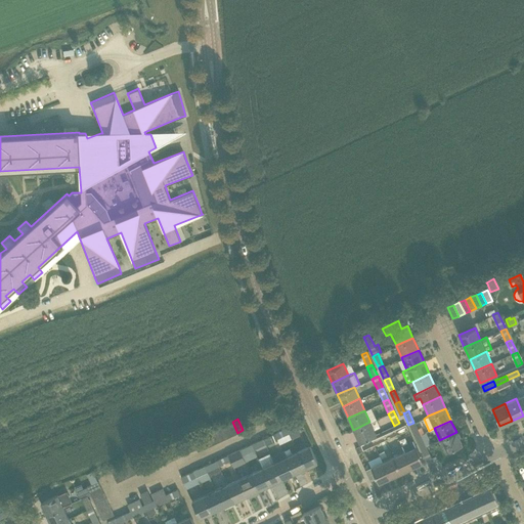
[(231,435),(237,433),(232,422),(226,425),(231,435)]
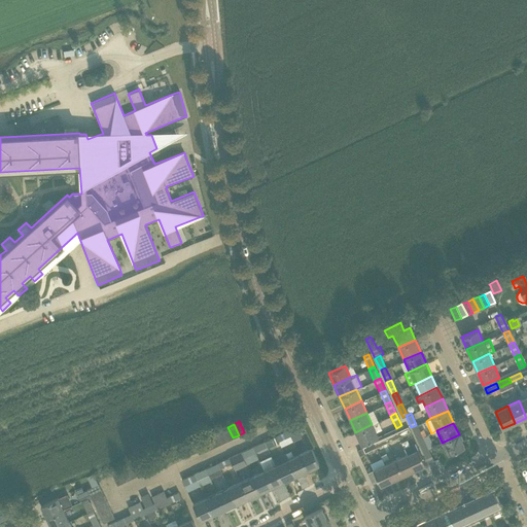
[(300,424),(287,430),(290,434),(302,429),(300,424)]
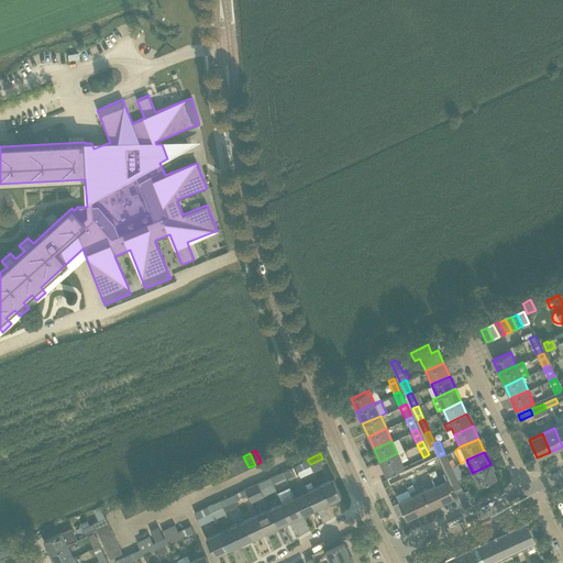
[(385,474),(404,466),(397,453),(379,462),(385,474)]
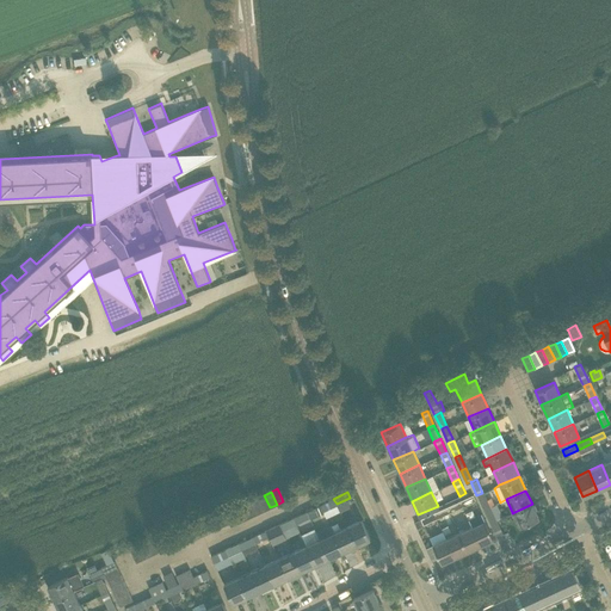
[(482,493),(476,495),(483,510),(489,507),(487,501),(482,493)]
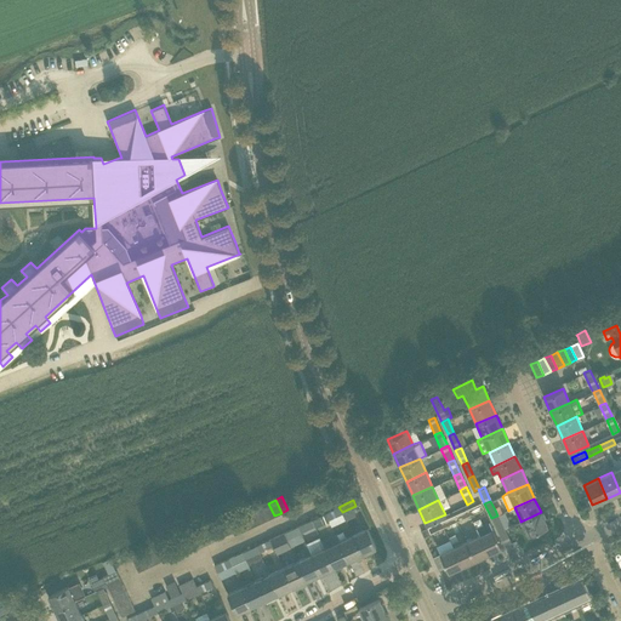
[(468,514),(482,508),(479,502),(466,508),(468,514)]
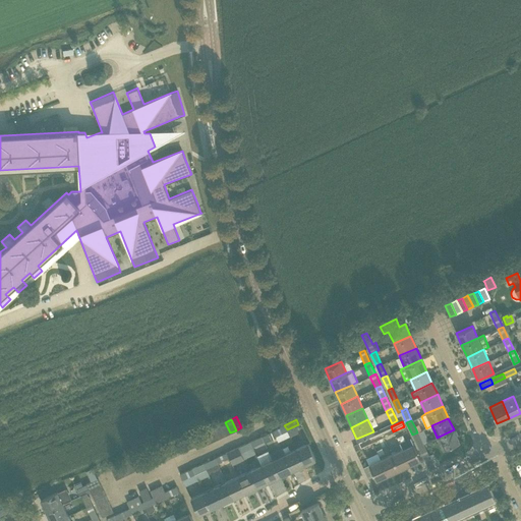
[(225,422),(219,424),(225,436),(230,432),(225,422)]
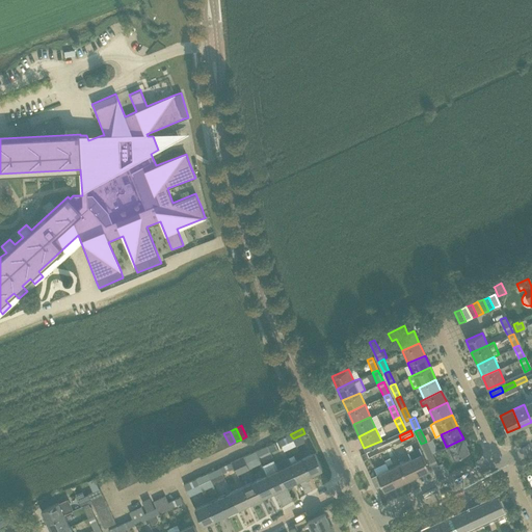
[(223,448),(230,445),(223,433),(218,436),(223,448)]
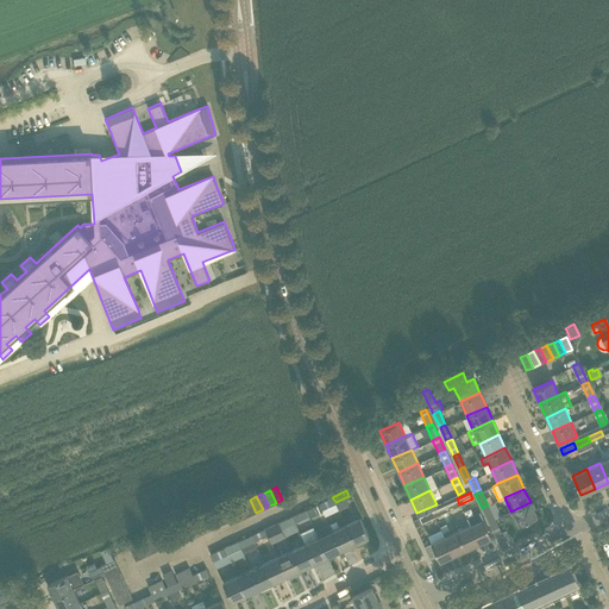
[(336,502),(332,497),(319,503),(321,509),(328,506),(336,502)]
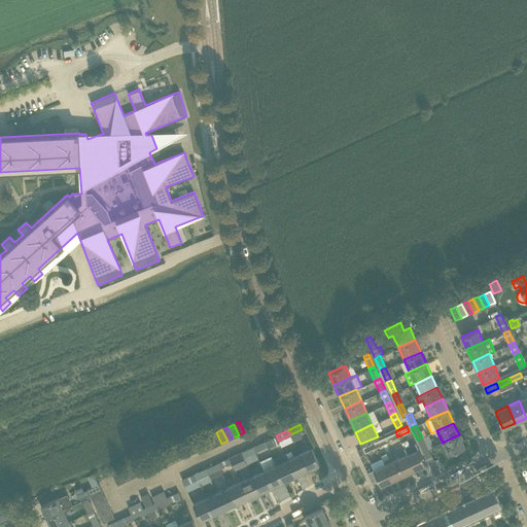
[(395,431),(384,436),(387,442),(397,436),(395,431)]
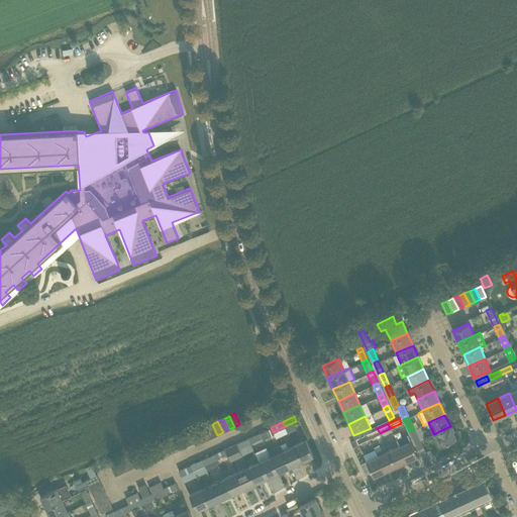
[(212,424),(207,426),(212,437),(217,435),(212,424)]
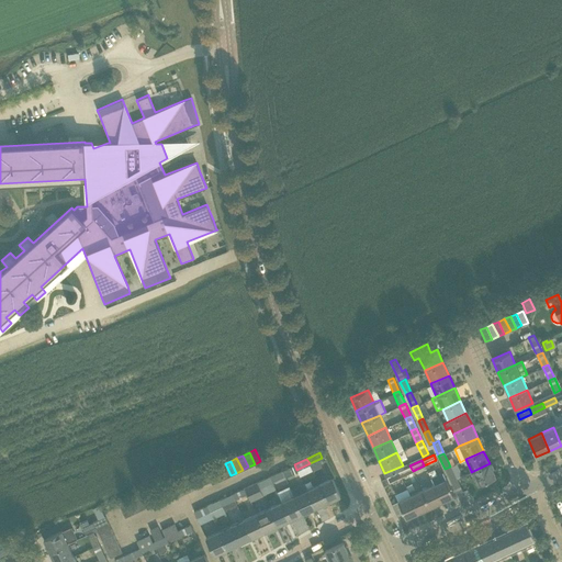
[(225,463),(218,467),(224,479),(231,475),(225,463)]
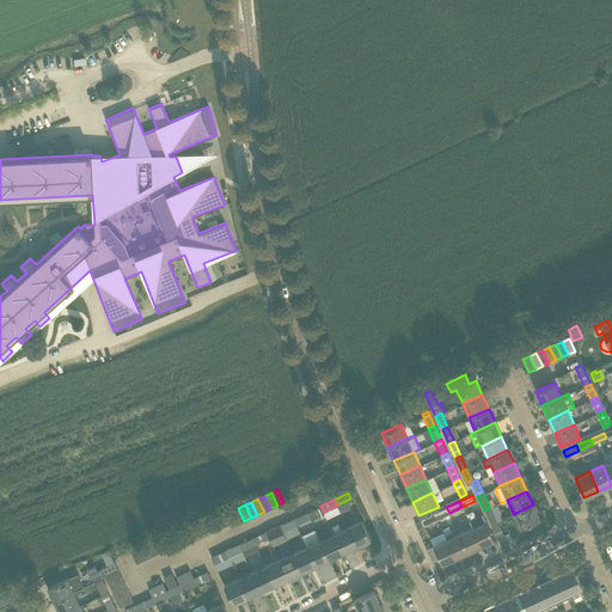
[(532,525),(531,522),(539,519),(533,505),(513,514),(519,527),(522,526),(524,528),(532,525)]
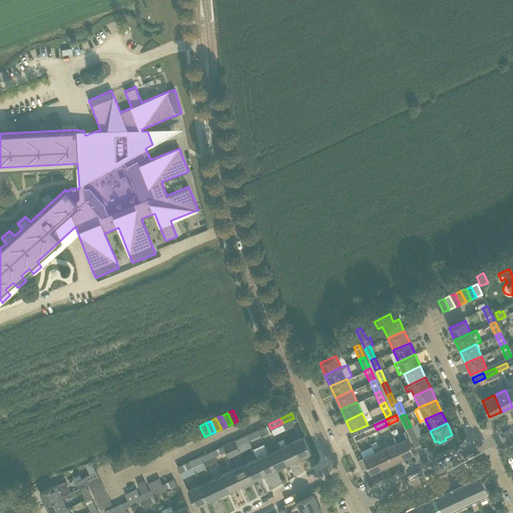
[(269,424),(258,429),(260,434),(261,436),(272,430),(271,429),(269,424)]
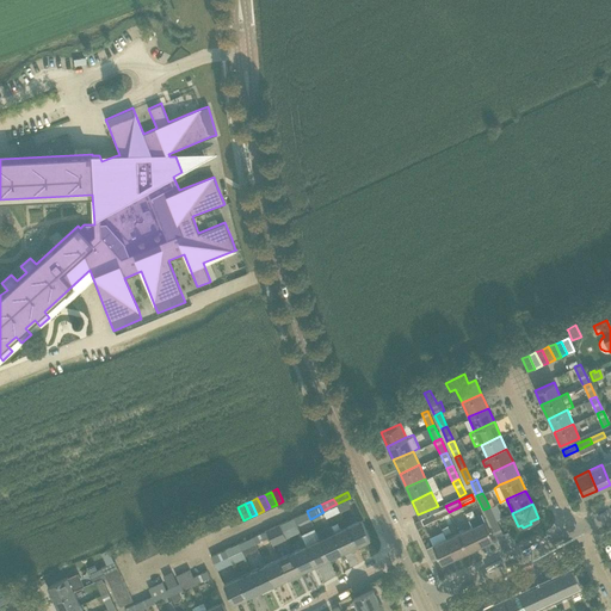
[(445,506),(433,512),(436,518),(449,512),(445,506)]
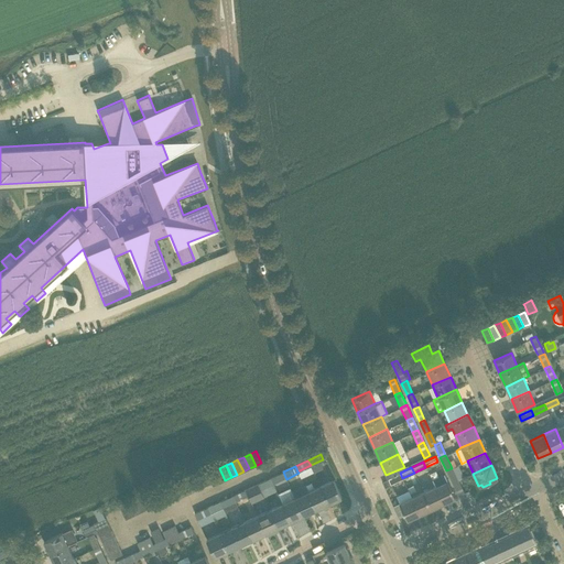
[(219,468),(213,472),(218,483),(225,480),(219,468)]
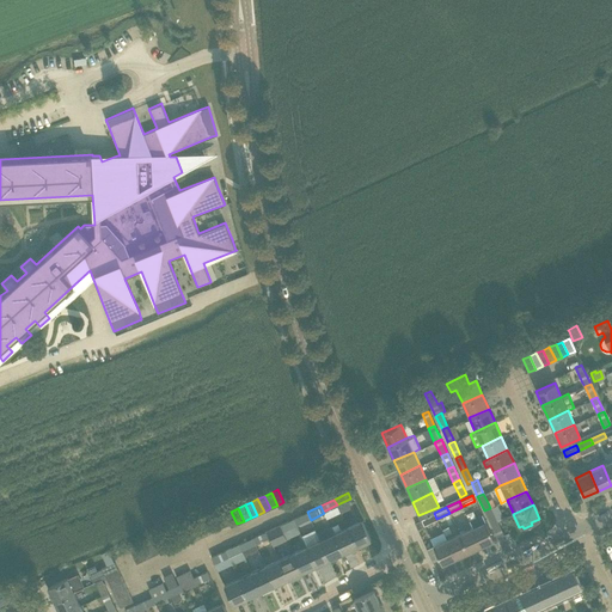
[(490,525),(496,521),(490,508),(484,510),(490,525)]
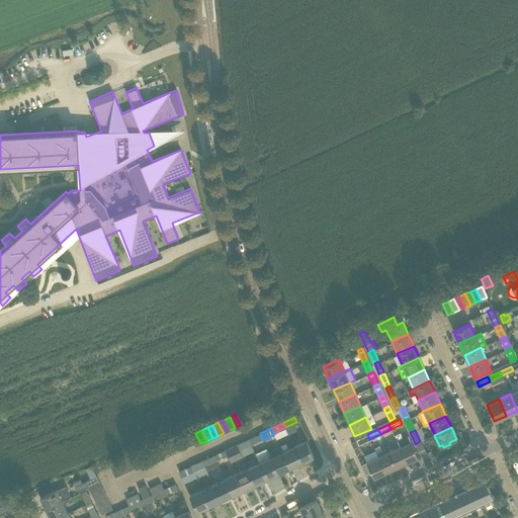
[(189,432),(183,435),(188,445),(194,443),(190,435),(189,432)]
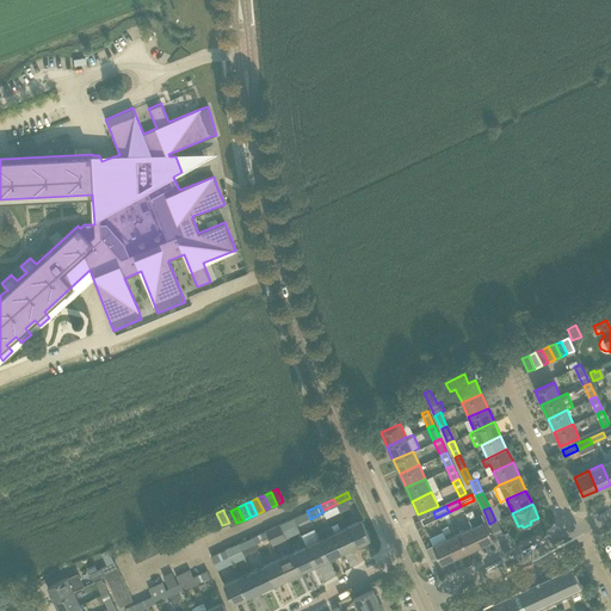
[(230,511),(224,513),(229,523),(230,526),(236,523),(230,511)]
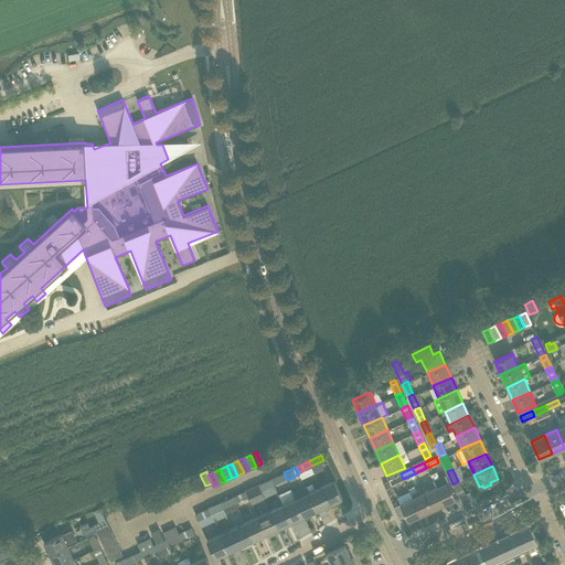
[(284,472),(270,479),(274,483),(274,484),(286,478),(284,472)]
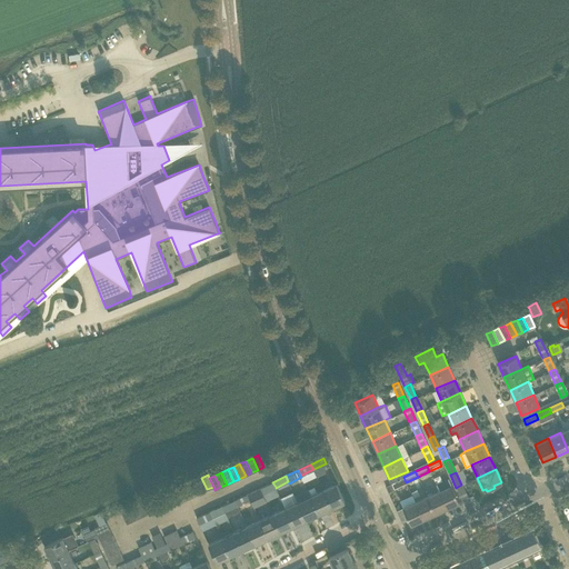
[(403,477),(391,482),(393,488),(406,482),(403,477)]
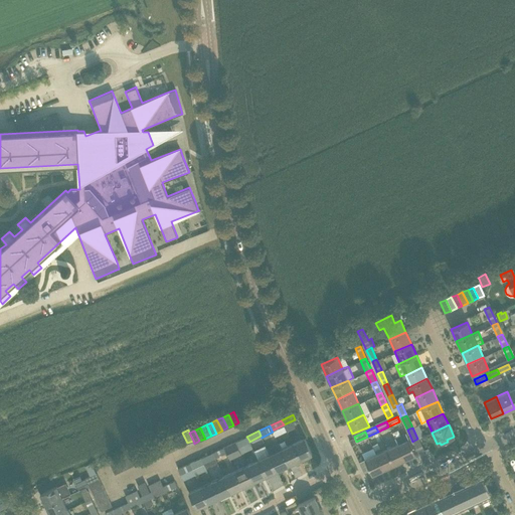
[(182,446),(187,443),(182,433),(177,435),(182,446)]
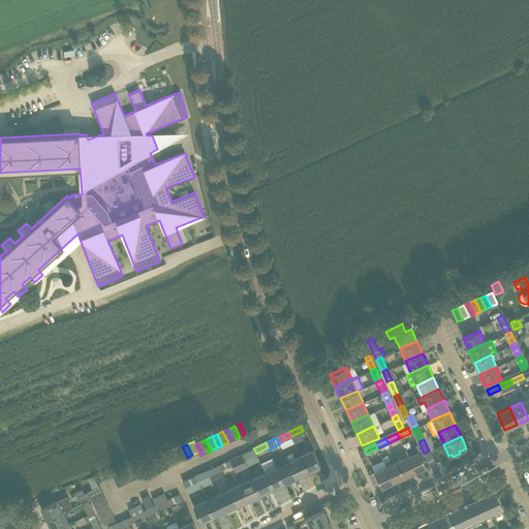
[(416,445),(405,450),(407,456),(414,472),(427,467),(418,450),(416,445)]
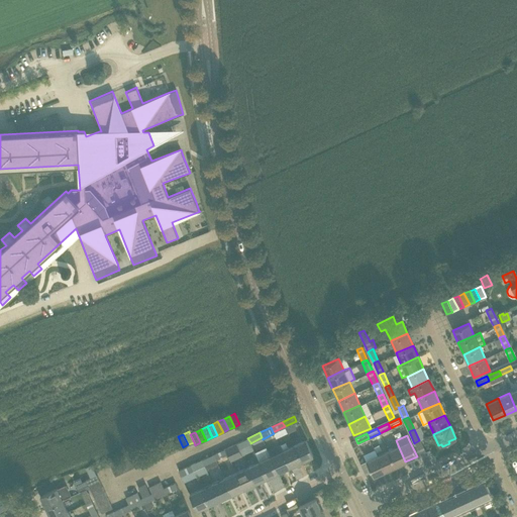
[(178,436),(172,439),(177,450),(183,447),(178,436)]
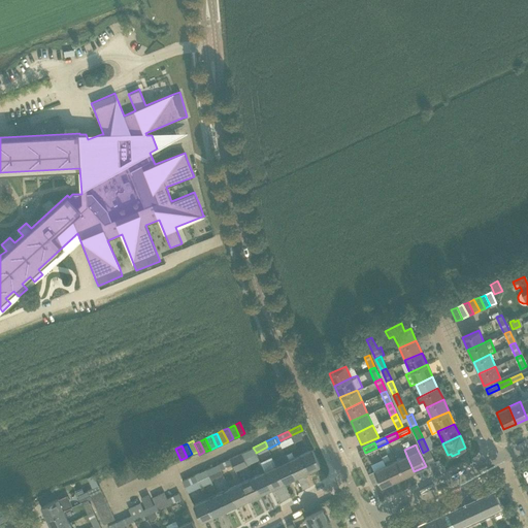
[(256,452),(253,448),(241,453),(243,457),(249,455),(256,452)]
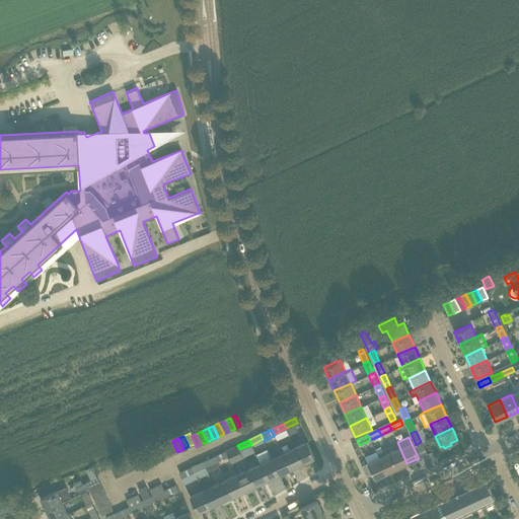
[(172,454),(177,452),(172,441),(167,443),(172,454)]
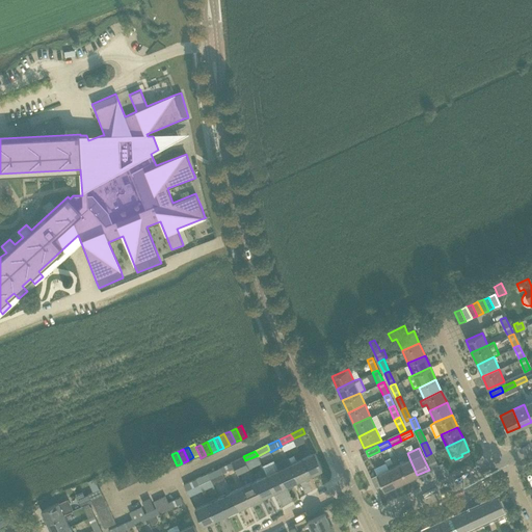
[(322,470),(314,452),(301,458),(310,475),(322,470)]
